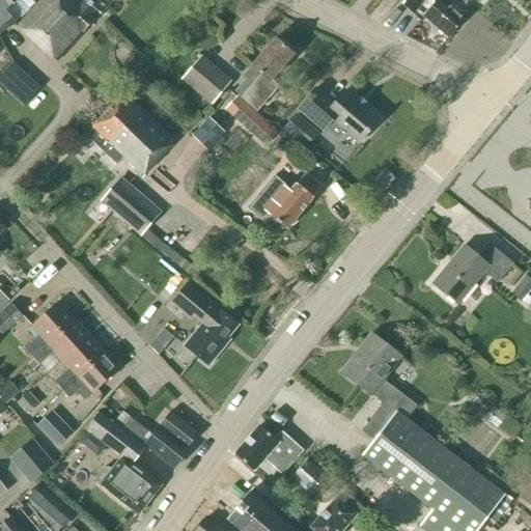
[(0,0),(0,33),(21,17),(11,5),(18,0),(26,9),(34,2),(31,0),(0,0)]
